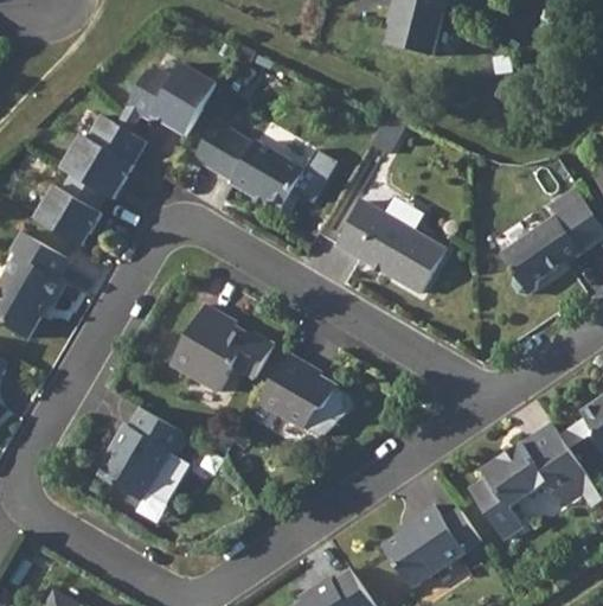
[(399,0),(392,25),(387,44),(432,56),(446,5),(429,0),(399,0)]
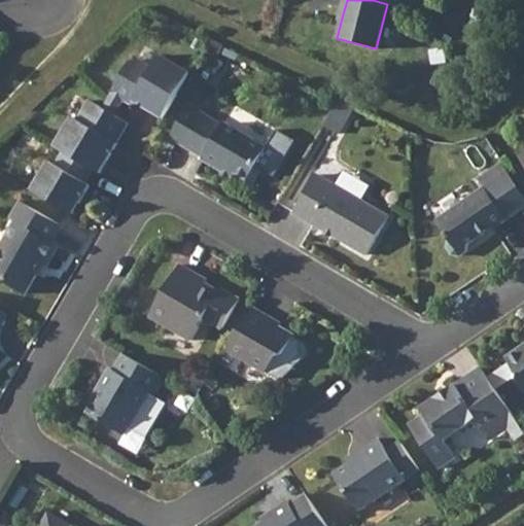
[(343,0),(337,21),(341,22),(347,0),(343,0)]
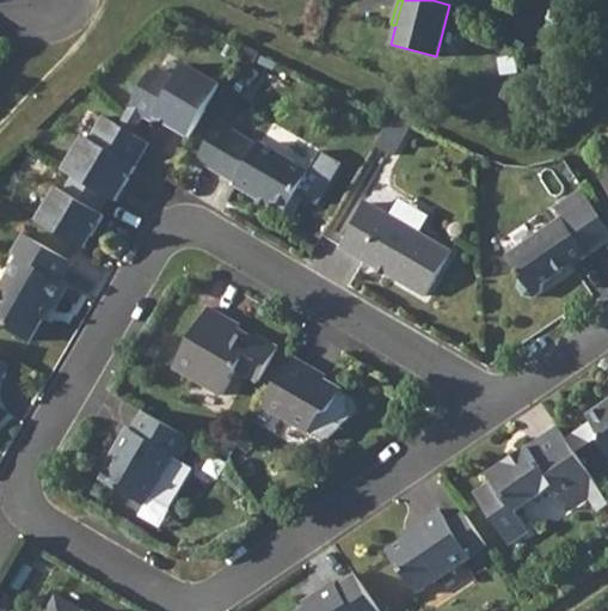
[(147,69),(127,107),(141,115),(149,120),(152,116),(186,136),(217,83),(183,63),(174,78),(157,67),(147,69)]
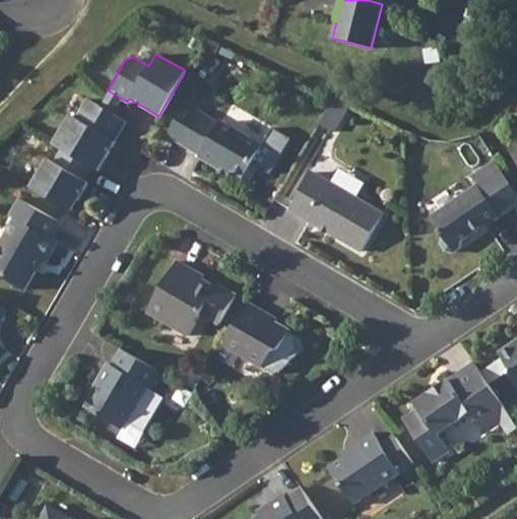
[(108,90),(99,106),(112,113),(120,98),(108,90)]
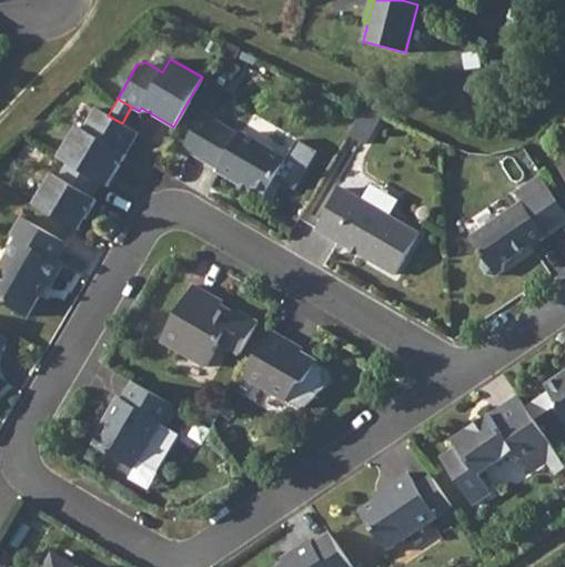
[(379,112),(362,104),(345,134),(361,143),(379,112)]
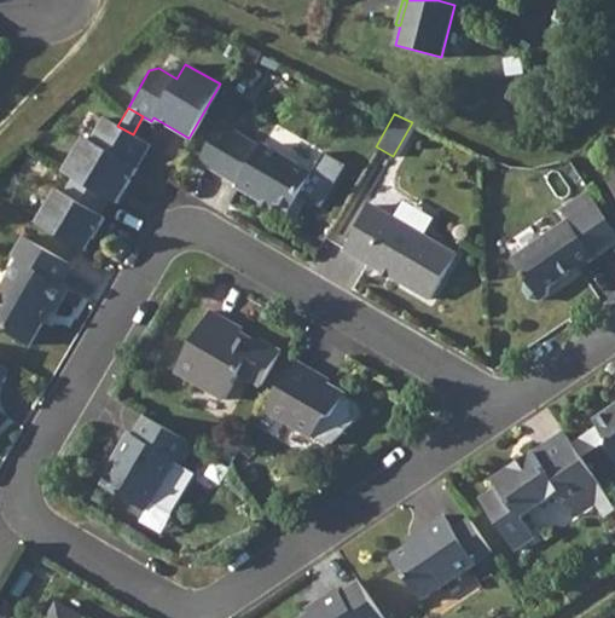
[(54,189),(35,223),(82,250),(103,217),(97,214),(106,198),(114,202),(134,167),(133,166),(148,143),(133,134),(117,126),(102,116),(88,139),(82,136),(61,172),(70,177),(61,192),(54,189)]
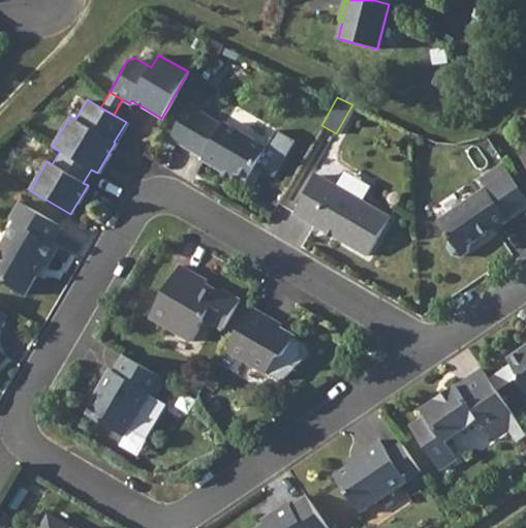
[(219,125),(186,105),(166,137),(200,157),(199,158),(230,177),(234,173),(251,183),(259,168),(253,165),(264,148),(221,122),(219,125)]
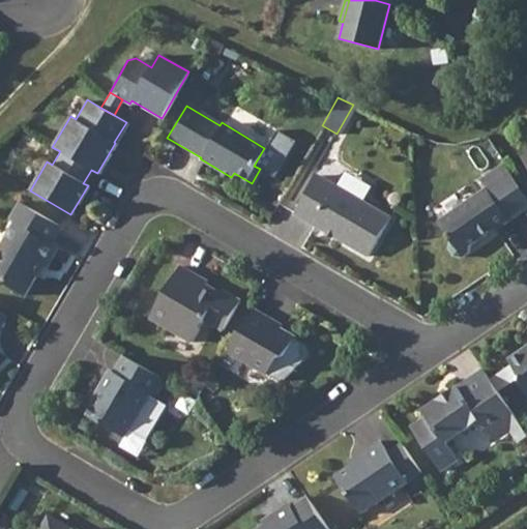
[(525,208),(526,206),(526,197),(503,162),(497,166),(525,208)]
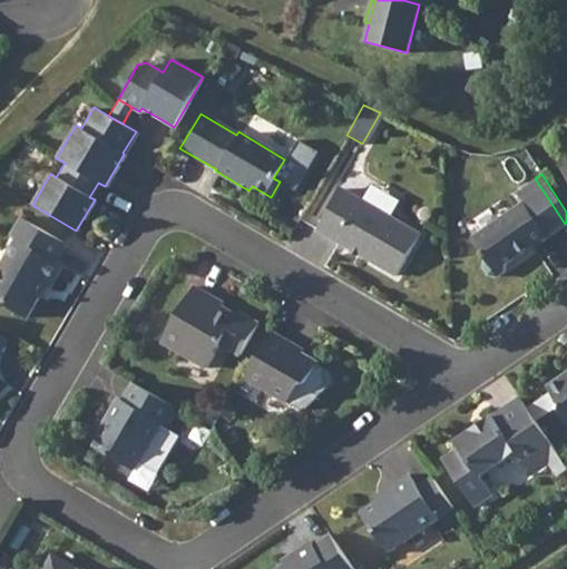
[(522,200),(546,236),(565,224),(535,178),(516,190),(522,200)]
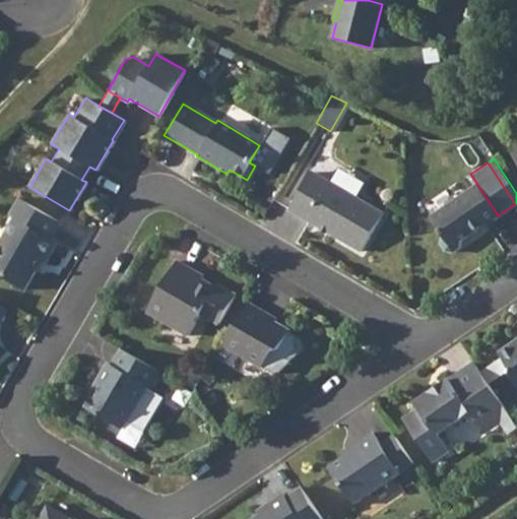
[(381,213),(309,172),(287,209),(359,251),(381,213)]
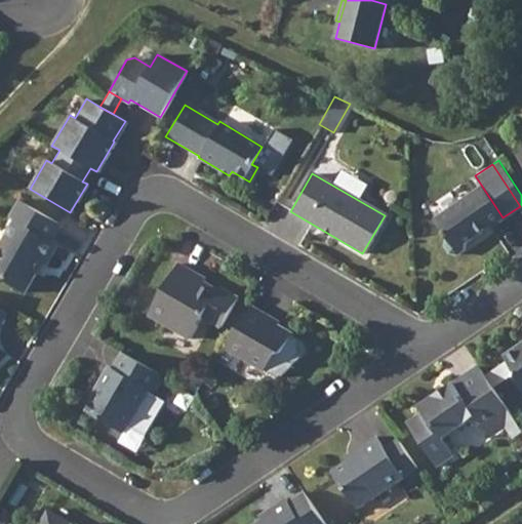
[(475,176),(430,208),(435,216),(480,185),(475,176)]
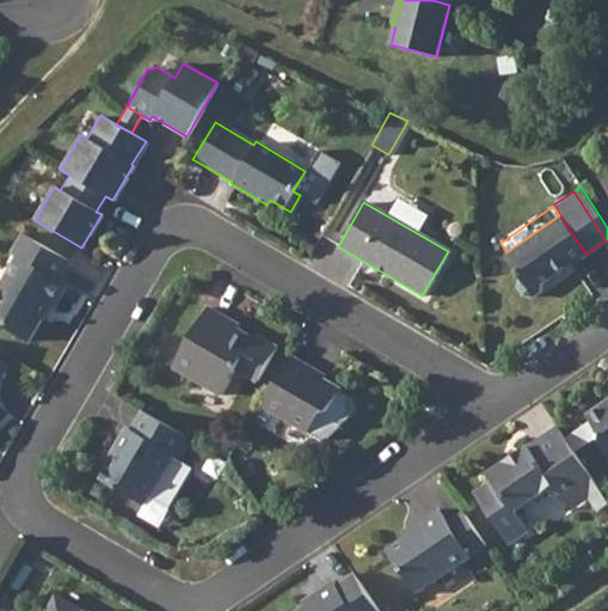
[(585,254),(560,215),(504,255),(519,275),(517,285),(522,293),(530,295),(539,289),(541,281),(569,262),(570,264),(585,254)]
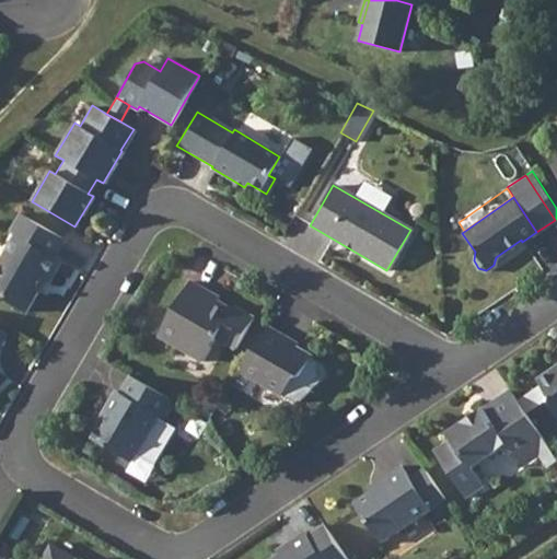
[(54,256),(64,239),(19,212),(8,231),(13,234),(0,256),(0,292),(3,294),(4,300),(25,311),(37,290),(36,286),(42,277),(44,279),(48,281),(60,260),(54,256)]
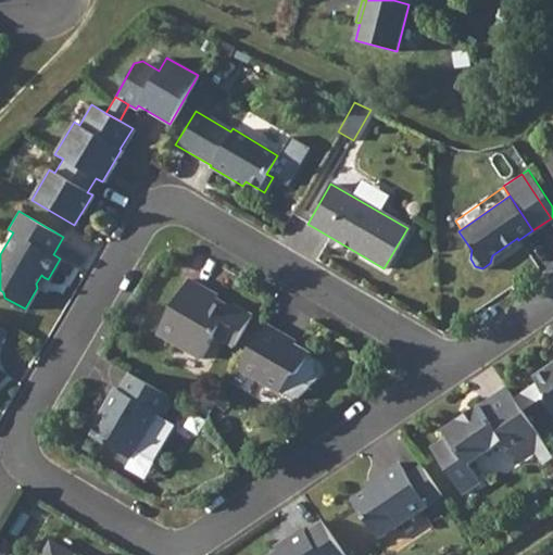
[(206,286),(189,275),(158,329),(202,355),(231,304),(215,294),(205,289),(206,286)]
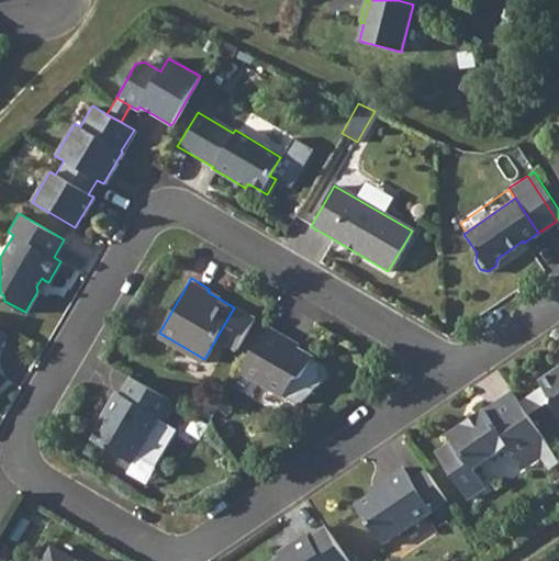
[(209,289),(208,292),(217,298),(220,295),(209,289)]
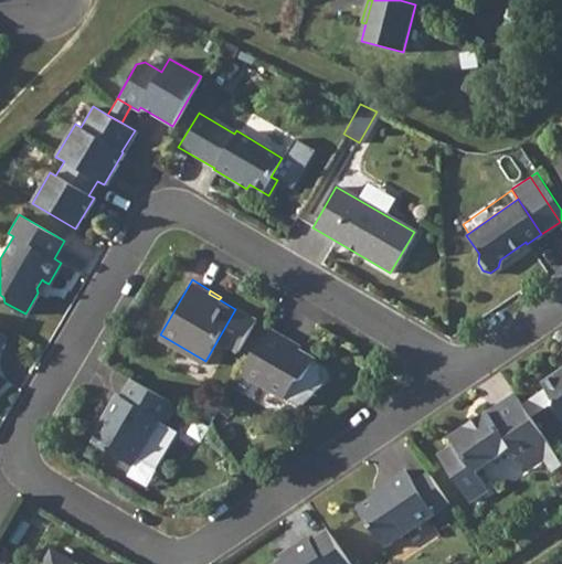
[(287,338),(268,328),(242,374),(283,397),(293,381),(301,379),(313,358),(296,349),(285,342),(287,338)]
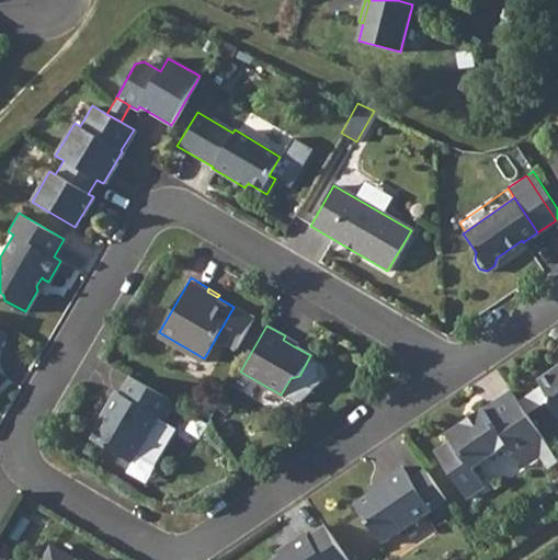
[(285,335),(283,340),(294,346),(296,342),(285,335)]
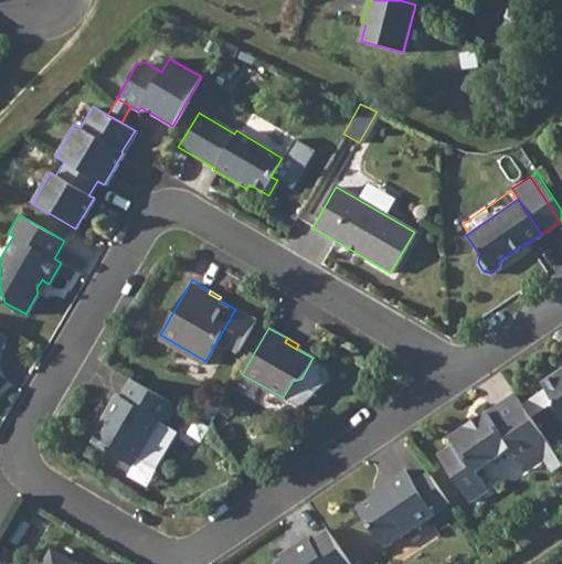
[(561,368),(541,383),(553,401),(552,406),(561,421),(561,368)]
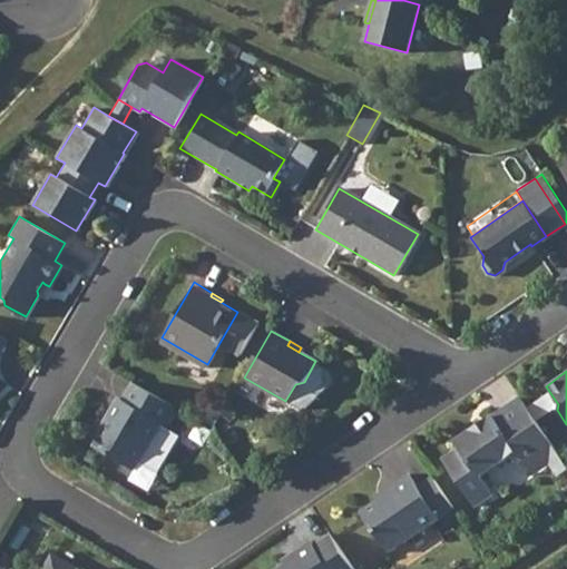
[(176,408),(130,381),(120,399),(116,398),(103,420),(106,422),(100,432),(93,445),(132,469),(158,424),(165,428),(176,408)]
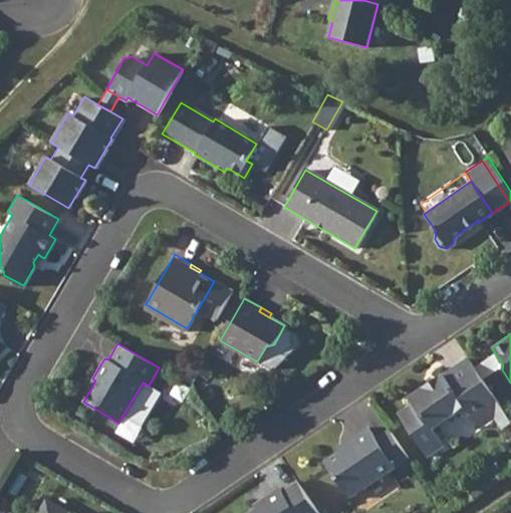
[(510,422),(467,357),(439,376),(437,383),(430,389),(424,388),(409,398),(413,404),(398,413),(426,455),(442,444),(431,427),(456,411),(469,415),(470,416),(486,405),(493,416),(501,428),(510,422)]
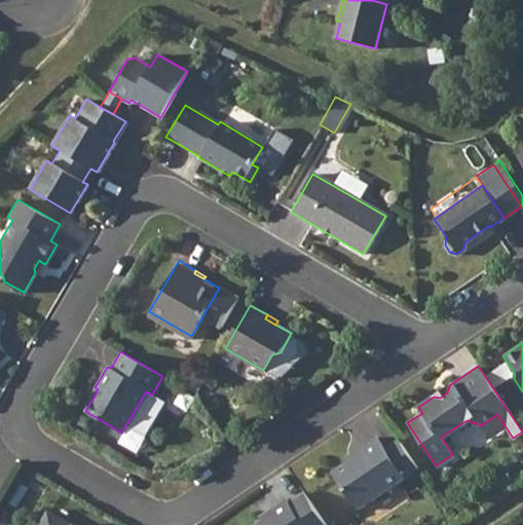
[(449,385),(434,397),(440,398),(447,392),(449,385)]
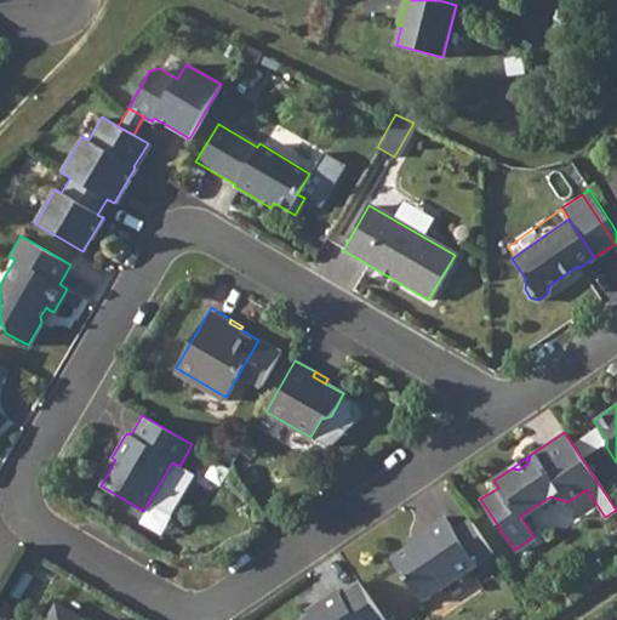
[(106,468),(109,471),(115,460),(112,458),(106,468)]
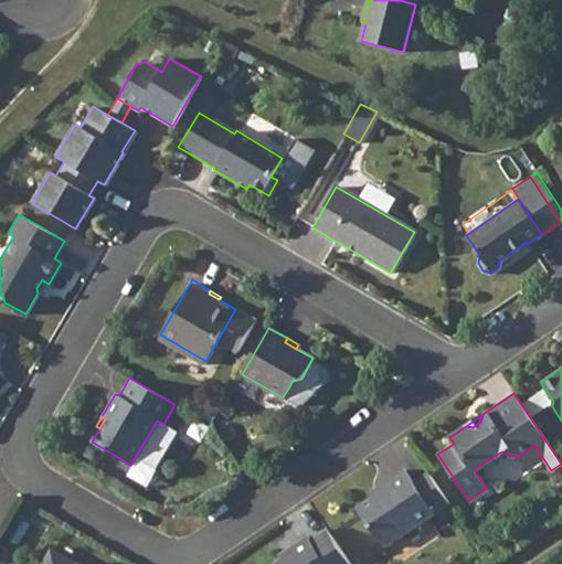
[(534,445),(517,457),(525,469),(542,457),(534,445)]
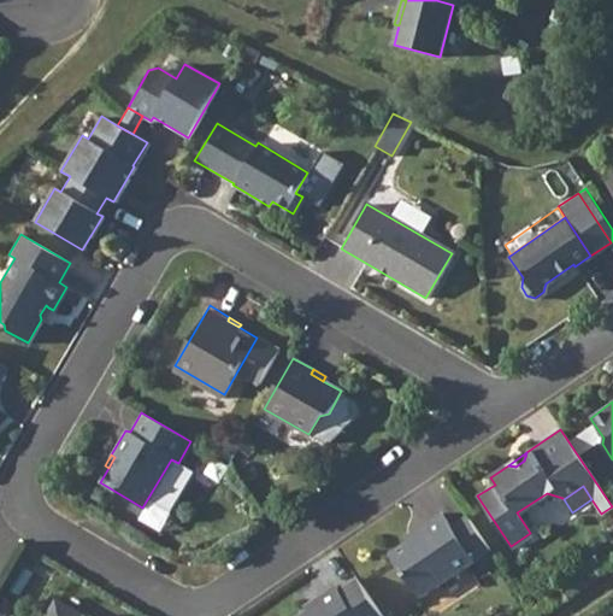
[(489,549),(465,514),(449,524),(440,511),(419,524),(422,528),(387,552),(418,597),(489,549)]
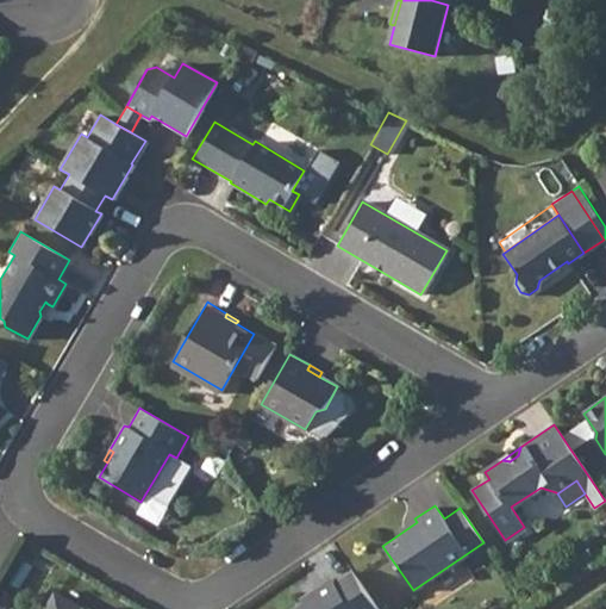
[(376,608),(350,570),(333,582),(330,577),(310,590),(312,595),(301,602),(291,608),(376,608)]
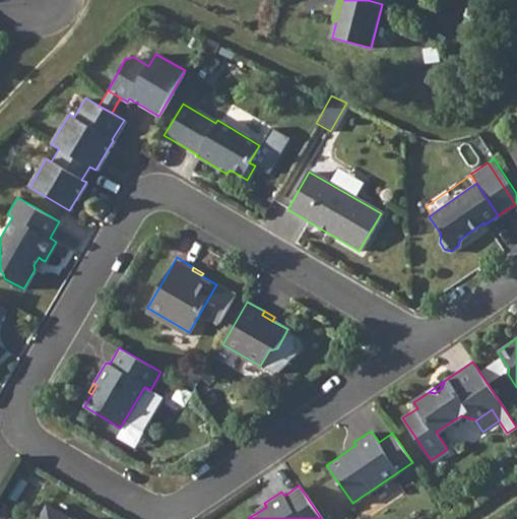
[(266,507),(264,503),(255,510),(257,513),(266,507)]
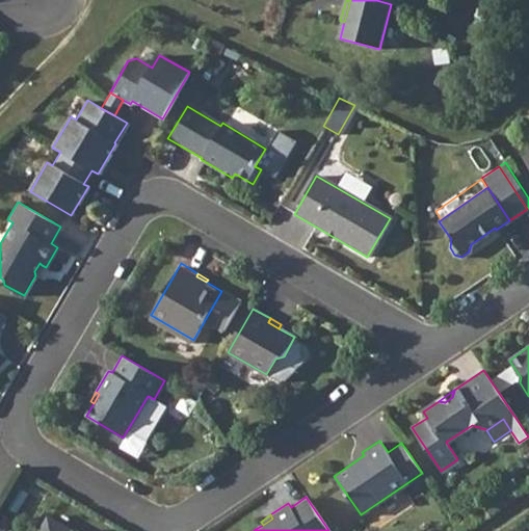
[(77,530),(75,529),(74,530),(47,515),(36,530),(77,530)]
